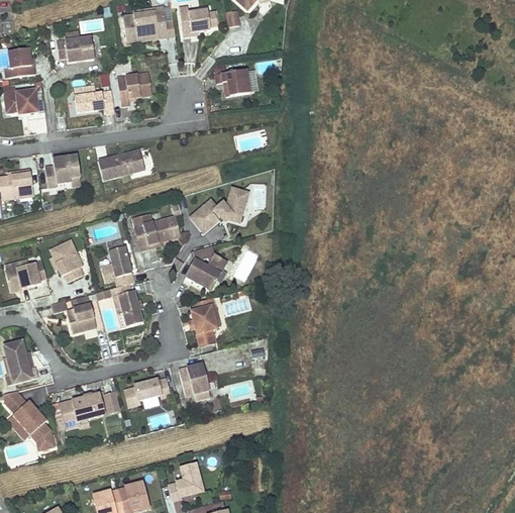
[(134,12),(123,14),(127,39),(138,38),(137,34),(158,31),(159,37),(169,36),(167,20),(165,4),(153,6),(155,10),(134,12)]
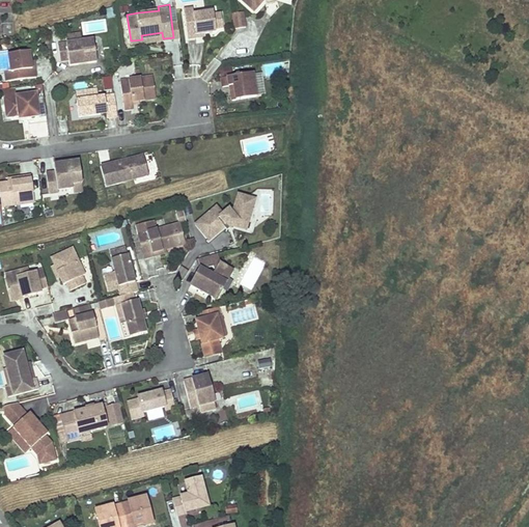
[(194,6),(185,7),(189,37),(198,36),(197,33),(206,32),(217,30),(217,28),(215,12),(214,9),(195,11),(194,6)]
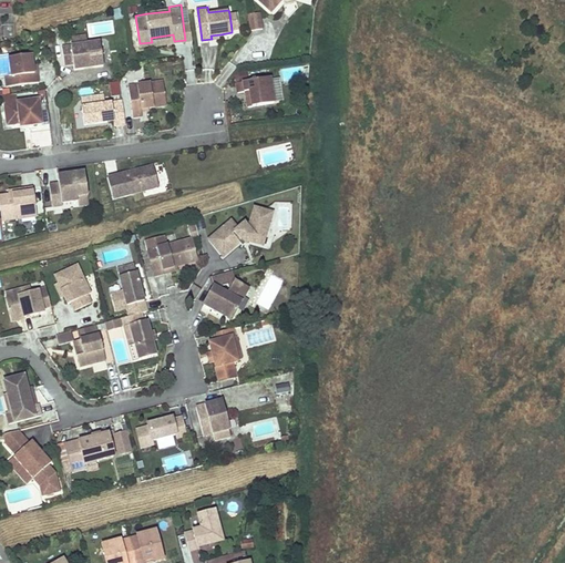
[(260,11),(249,12),(253,29),(263,28),(260,11)]
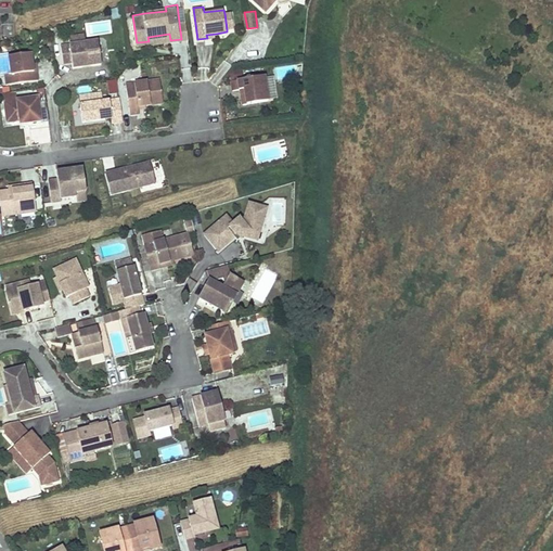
[(232,12),(224,13),(227,29),(234,28),(232,12)]
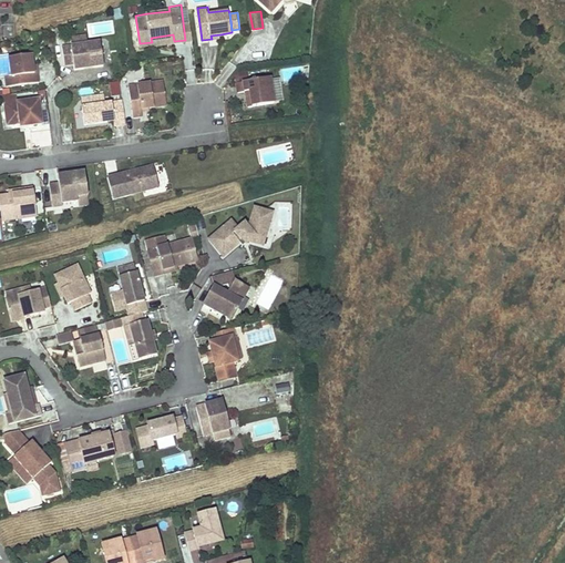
[(191,21),(183,22),(185,40),(193,39),(191,21)]
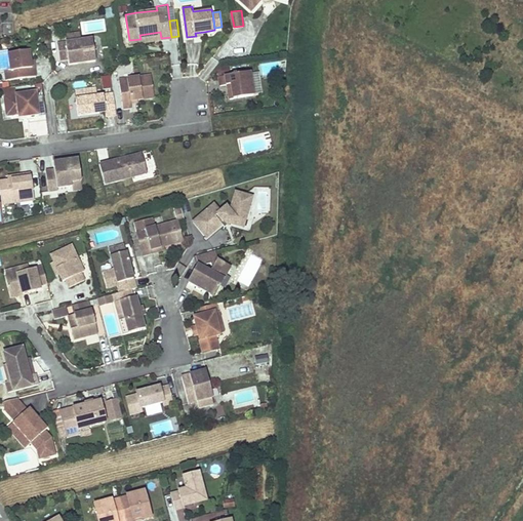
[(160,32),(139,35),(141,39),(141,41),(161,38),(160,32)]
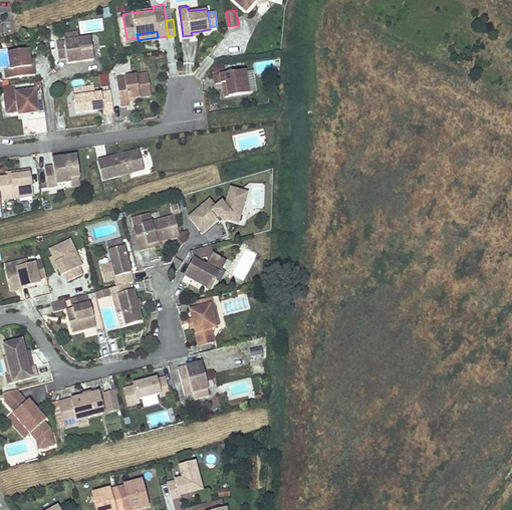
[(91,35),(57,40),(59,57),(67,56),(68,60),(77,59),(79,56),(82,56),(85,58),(94,57),(91,35)]
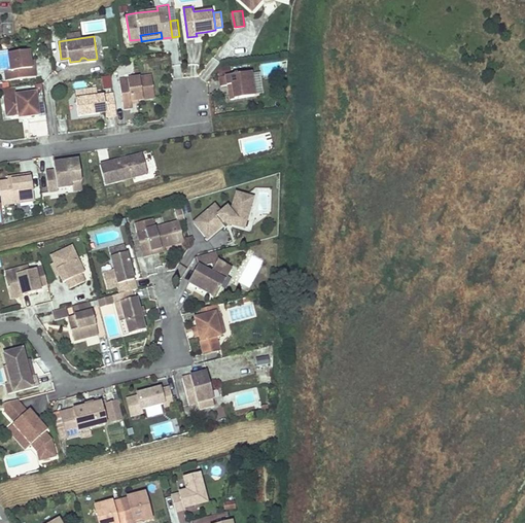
[(7,77),(37,74),(36,65),(33,65),(32,58),(31,48),(9,50),(11,68),(6,68),(7,77)]
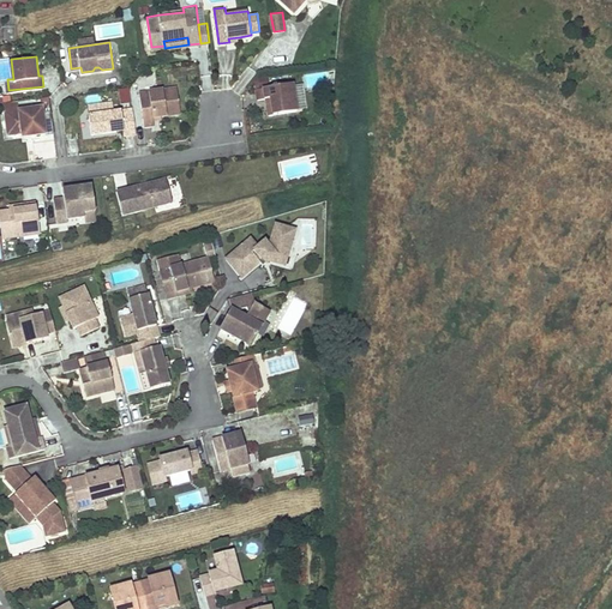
[(305,80),(324,79),(323,68),(304,70),(305,80)]
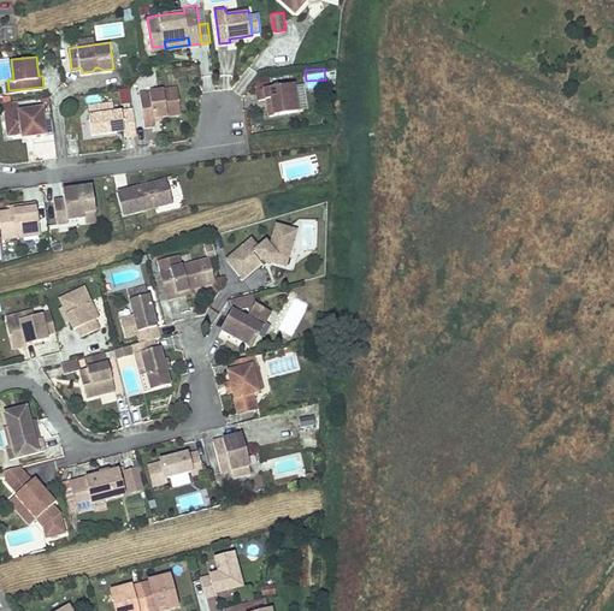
[(294,82),(258,87),(259,98),(265,96),(270,96),(272,116),(297,112),(294,82)]
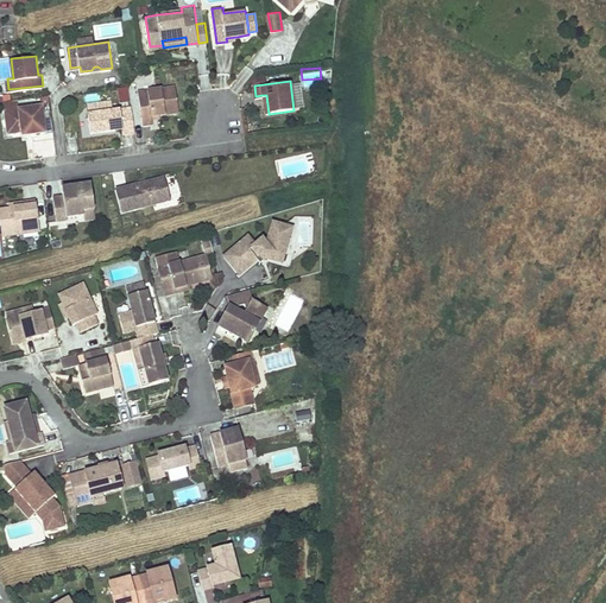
[(176,84),(139,89),(143,122),(153,121),(153,116),(152,113),(161,113),(180,109),(176,84)]
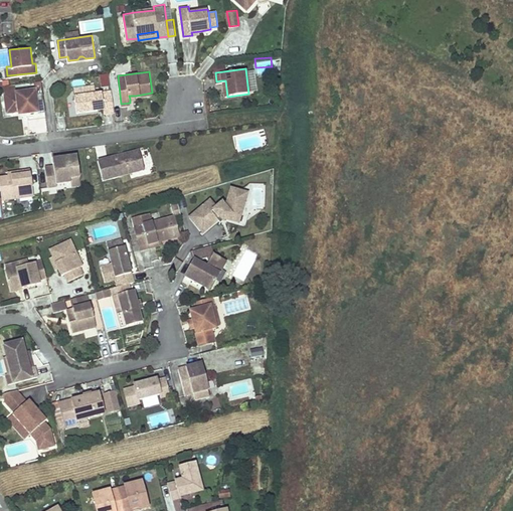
[(45,110),(42,88),(4,93),(7,112),(18,110),(26,109),(26,112),(45,110)]
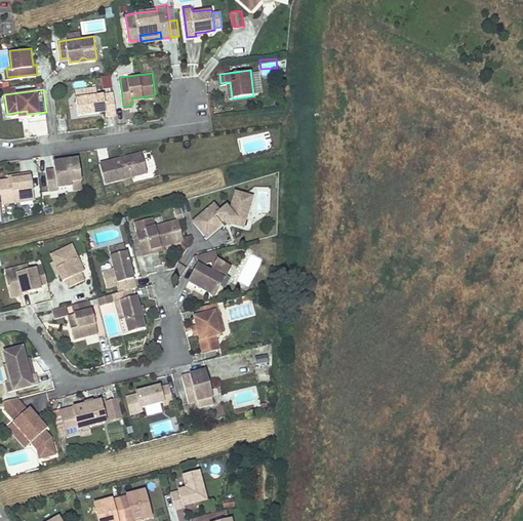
[(107,114),(117,113),(114,92),(77,97),(79,113),(99,111),(99,108),(106,107),(106,110),(107,114)]
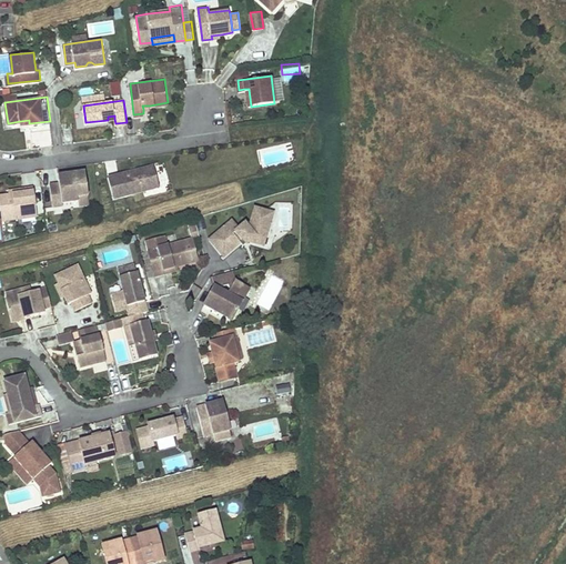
[(29,126),(32,141),(41,140),(39,124),(29,126)]
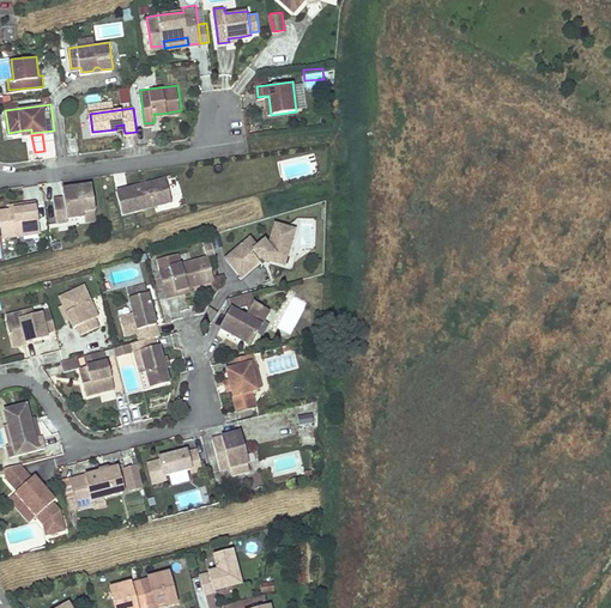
[(167,177),(129,187),(135,210),(173,201),(167,177)]
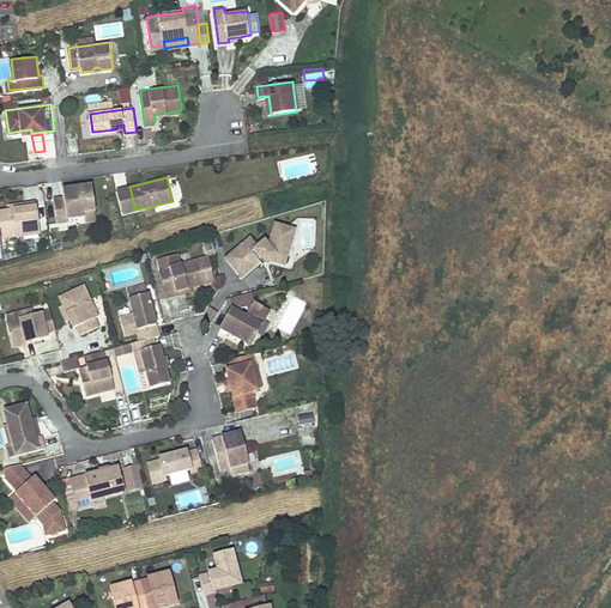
[(95,208),(91,184),(68,187),(70,193),(64,193),(64,196),(54,198),(56,222),(67,220),(67,217),(84,214),(84,210),(95,208)]
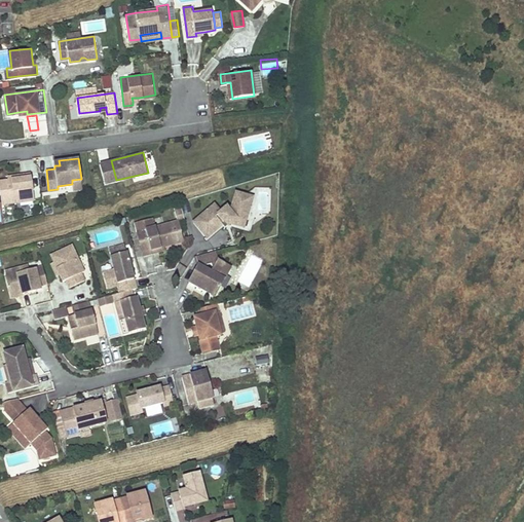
[(111,160),(100,162),(105,183),(116,180),(111,160)]
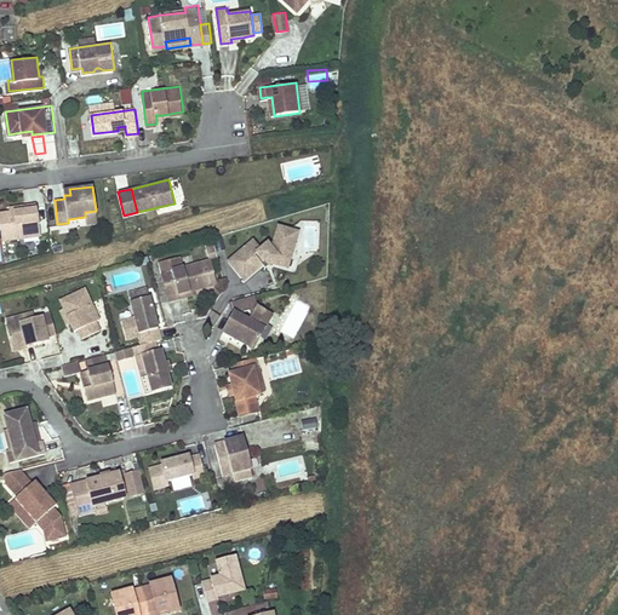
[(39,234),(35,202),(24,203),(26,208),(9,210),(0,211),(0,230),(1,239),(39,234)]
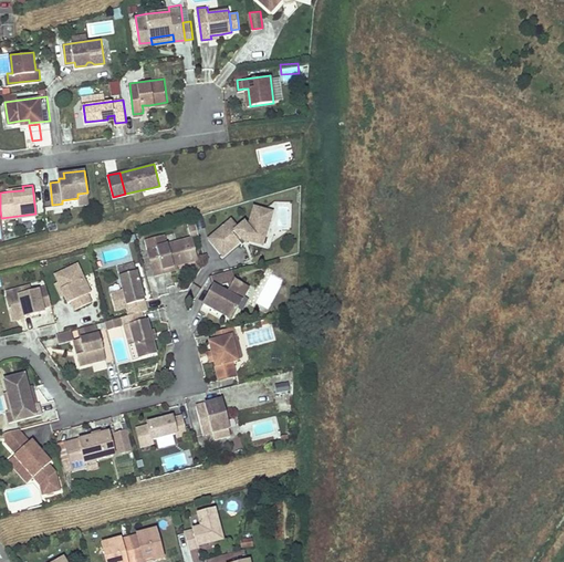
[(89,203),(87,193),(77,194),(77,198),(79,204),(89,203)]
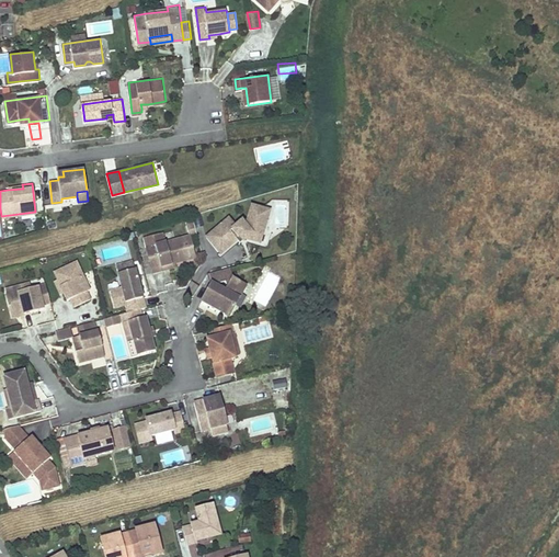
[(202,231),(219,252),(240,234),(259,239),(269,204),(248,199),(242,216),(239,213),(232,218),(226,211),(202,231)]
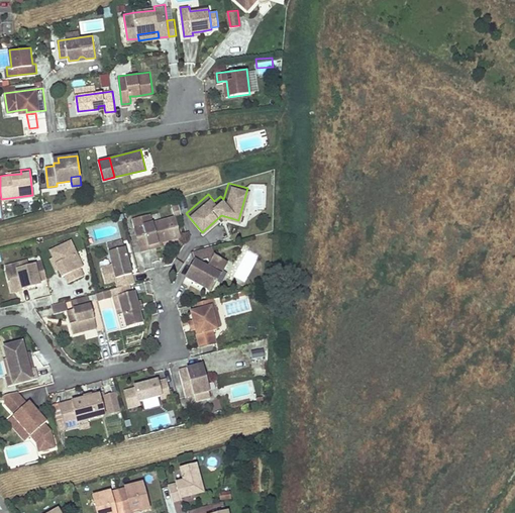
[(170,213),(178,213),(178,202),(170,203),(170,213)]
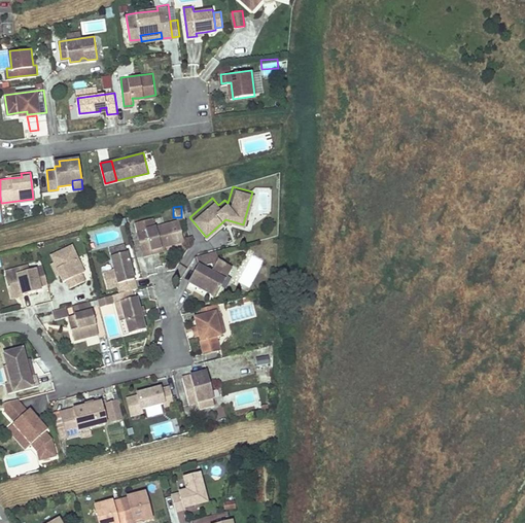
[(134,224),(136,231),(152,227),(151,219),(134,224)]
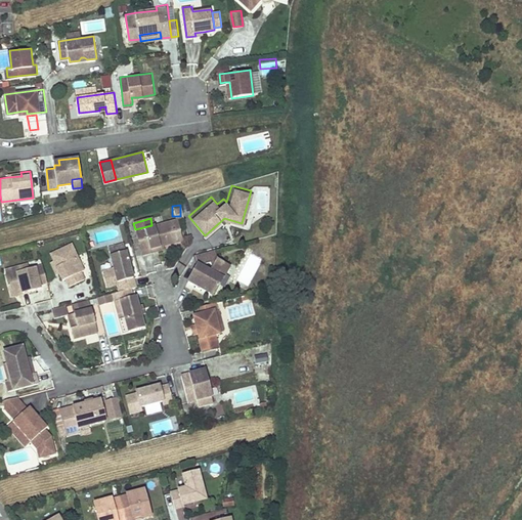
[(135,229),(141,252),(149,250),(148,247),(162,243),(181,237),(176,219),(151,225),(135,229)]
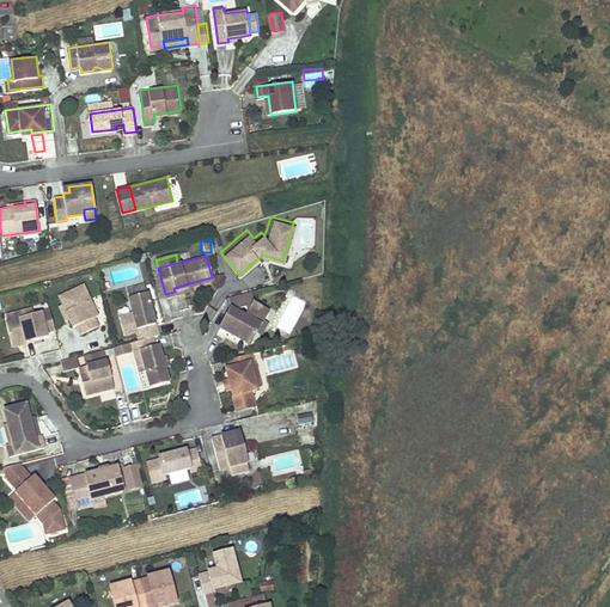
[(83,283),(59,295),(62,302),(69,317),(73,325),(75,324),(80,332),(98,324),(93,316),(97,314),(83,283)]
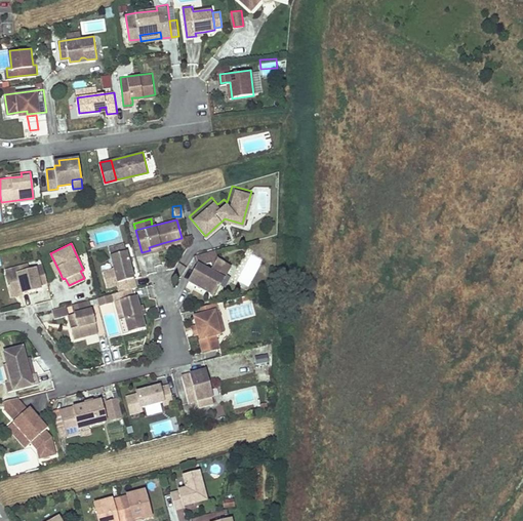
[(109,248),(110,254),(126,250),(124,244),(109,248)]
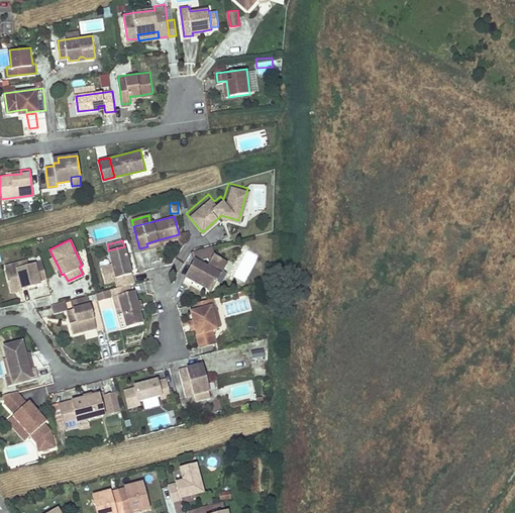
[(210,245),(191,250),(193,261),(185,276),(210,290),(222,267),(223,259),(213,254),(210,245)]
